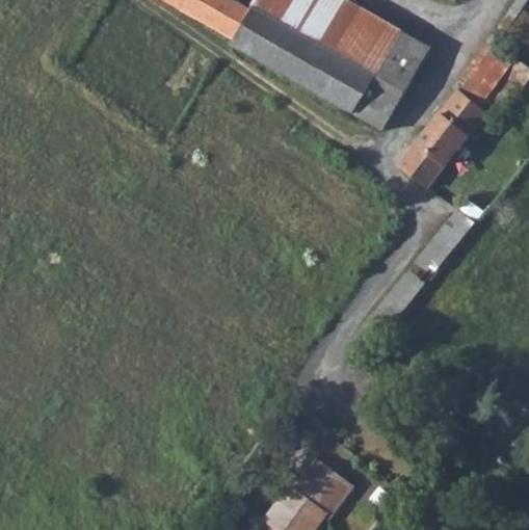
[(429,48),(399,31),(389,51),(298,0),(254,0),(249,8),(235,0),(161,0),(232,40),(230,44),(244,53),(381,131),(429,48)]
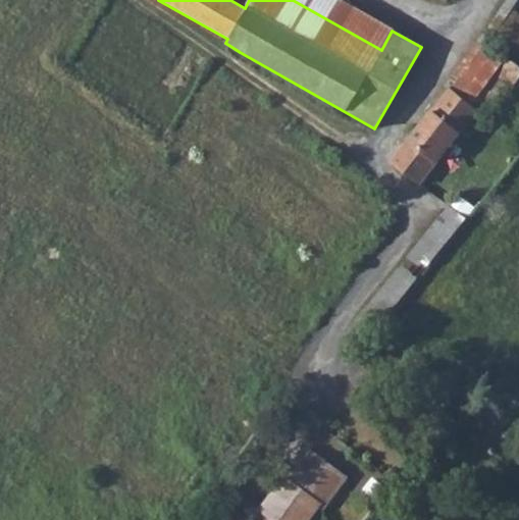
[(293,0),(381,50),(392,31),(339,0),(293,0)]
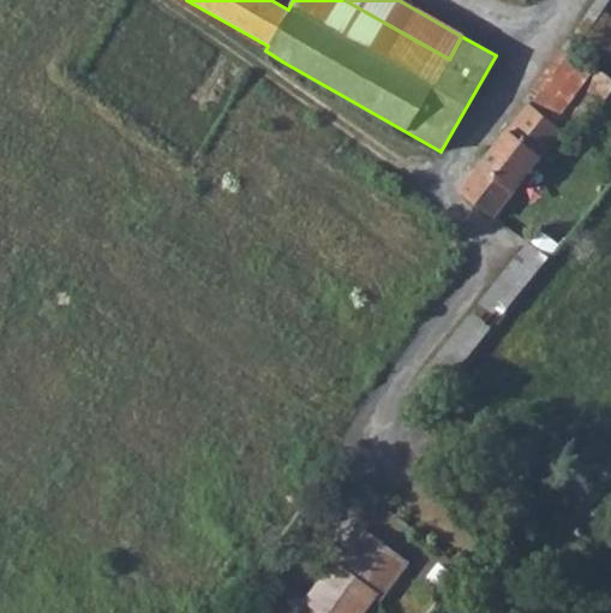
[(592,0),(571,31),(610,60),(610,22),(597,12),(604,0),(592,0)]
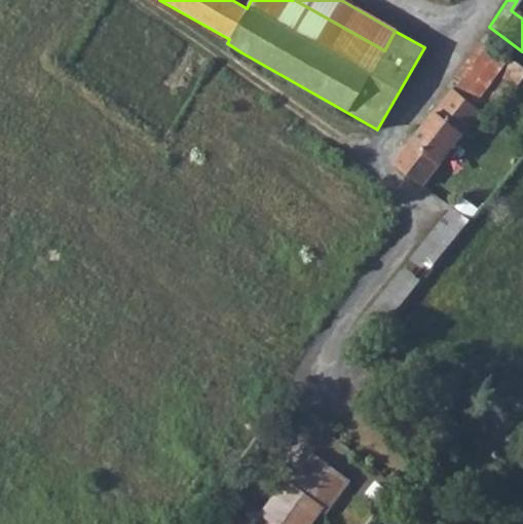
[(450,88),(480,113),(505,82),(475,58),(450,88)]
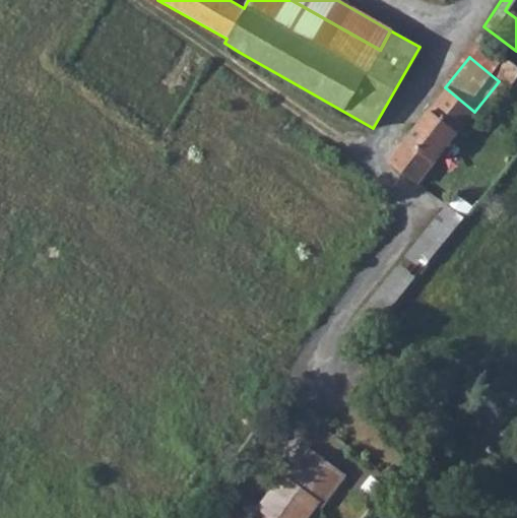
[(387,160),(415,183),(439,156),(474,112),(445,87),(430,107),(387,160)]
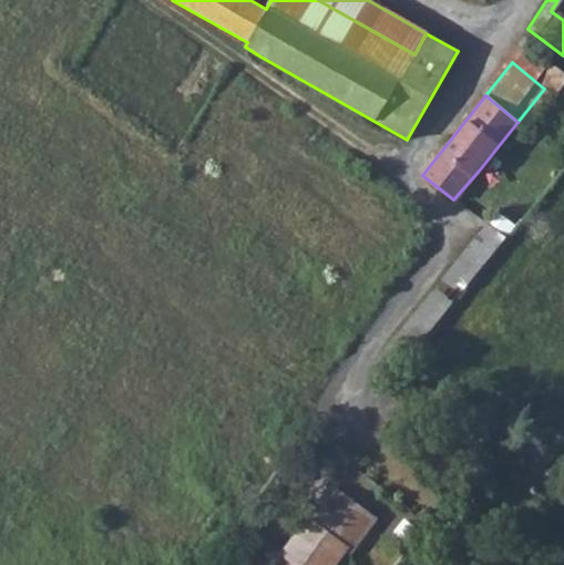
[(478,230),(498,247),(505,238),(484,221),(478,230)]
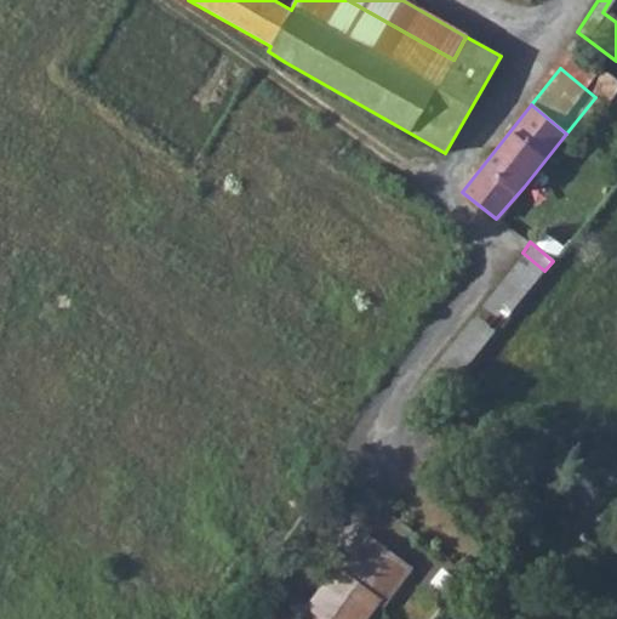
[(429,413),(450,387),(501,324),(544,271),(523,253),(461,327),(407,395),(429,413)]
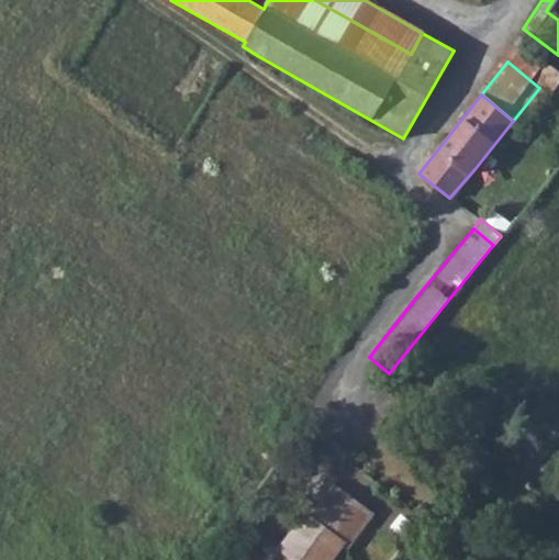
[(331,559),(345,541),(348,545),(372,514),(328,481),(300,517),(277,549),(282,553),(277,559),(331,559)]
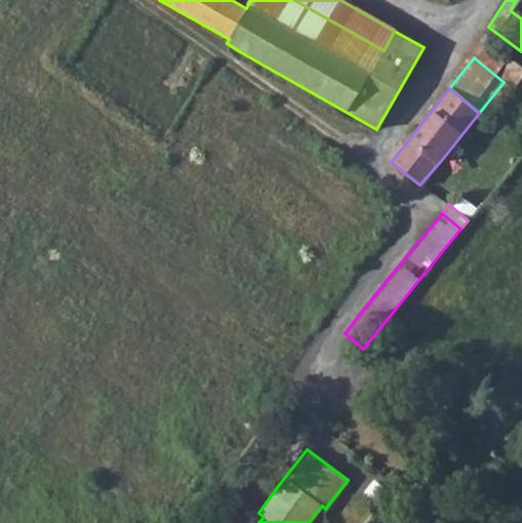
[(361,493),(379,508),(391,492),(372,478),(361,493)]
